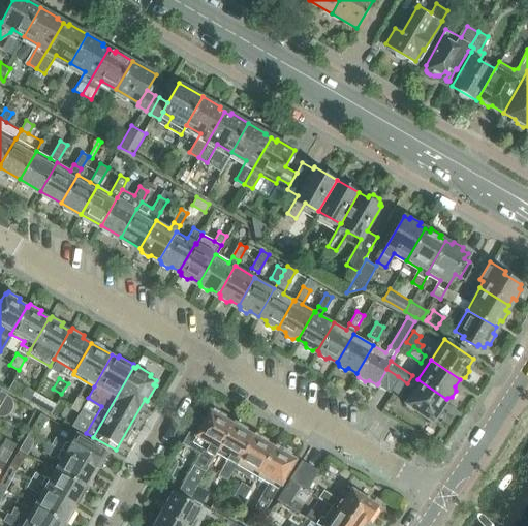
[(446,399),(417,379),(403,401),(406,403),(406,405),(413,410),(415,409),(432,421),(433,419),(437,418),(442,411),(440,407),(446,399)]
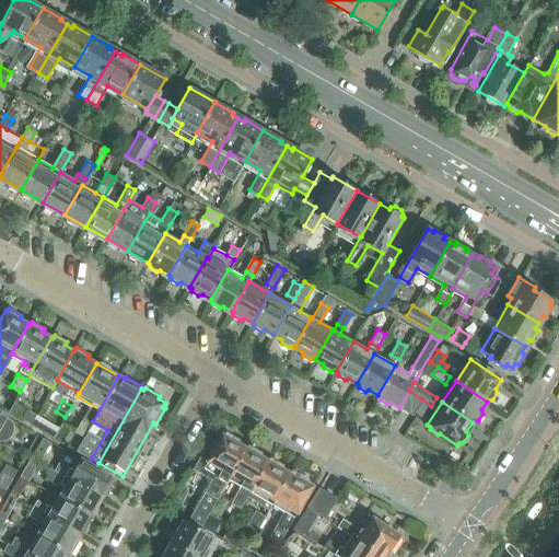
[(8,416),(1,412),(0,412),(0,439),(4,439),(9,437),(12,433),(13,429),(13,424),(11,419),(8,416)]
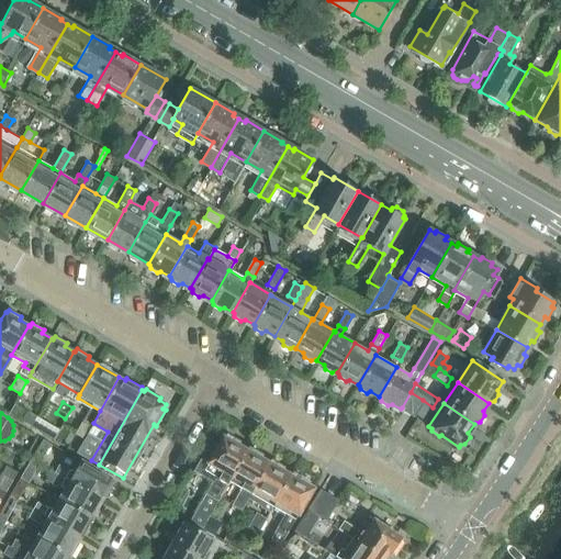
[(36,416),(32,425),(54,438),(59,429),(36,416)]
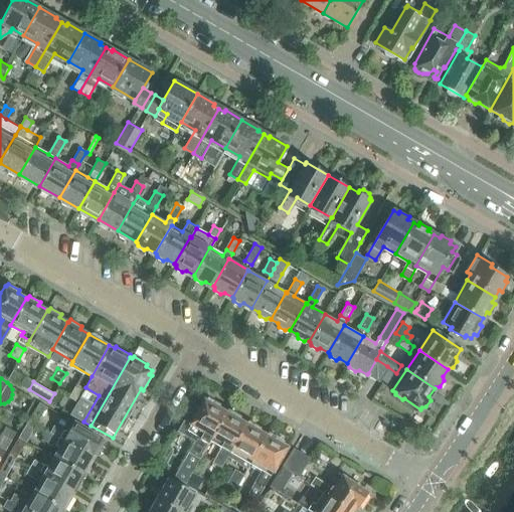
[(192,471),(198,461),(211,439),(210,439),(226,411),(217,406),(219,404),(208,397),(206,400),(204,399),(196,414),(189,410),(177,430),(195,440),(174,476),(186,482),(192,471)]
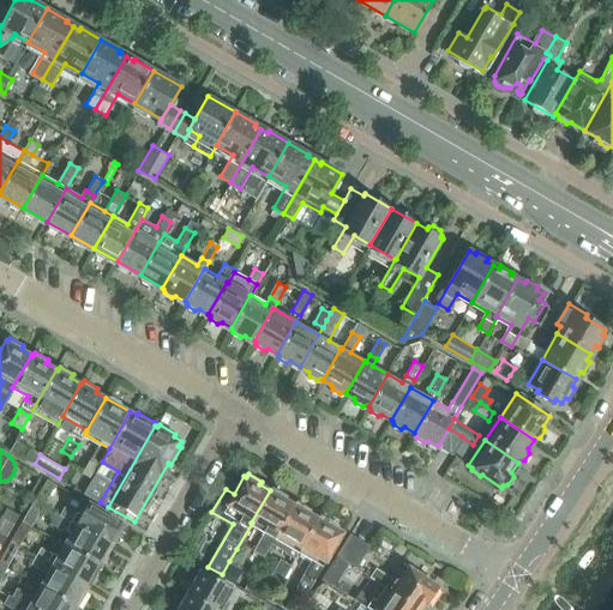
[(47,477),(35,499),(43,503),(55,482),(47,477)]
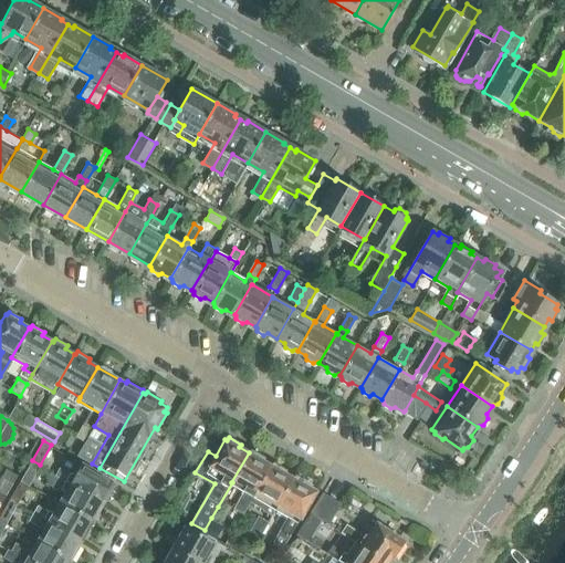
[(16,452),(27,459),(30,452),(19,446),(16,452)]
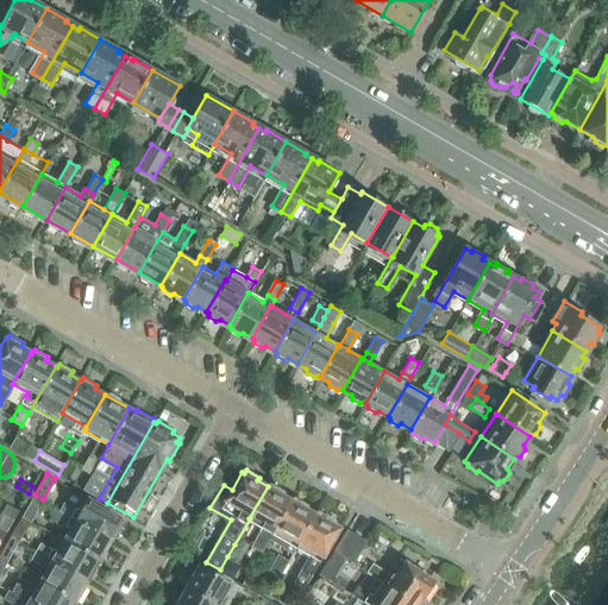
[(268,486),(249,518),(250,518),(263,527),(252,544),(262,549),(263,549),(273,533),(292,500),(282,495),(284,491),(270,484),(269,487),(268,486)]
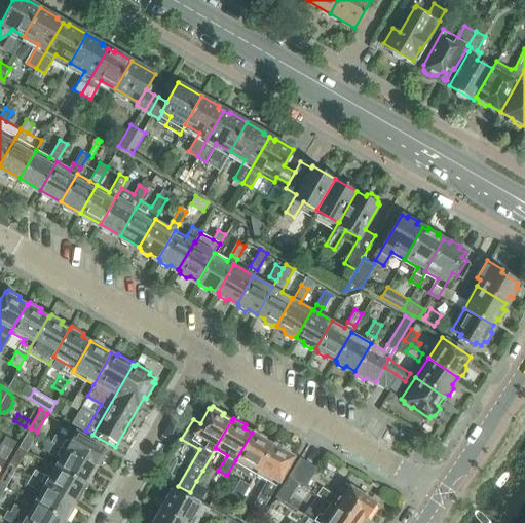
[(30,427),(20,445),(26,449),(27,449),(37,432),(30,427)]
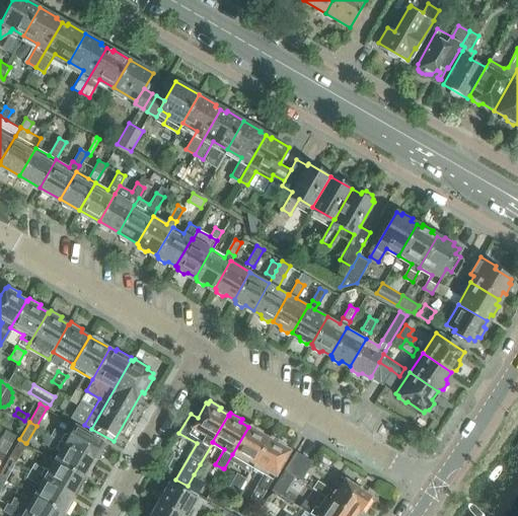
[(55,428),(51,434),(92,458),(95,454),(98,455),(105,442),(103,440),(75,424),(68,435),(55,428)]
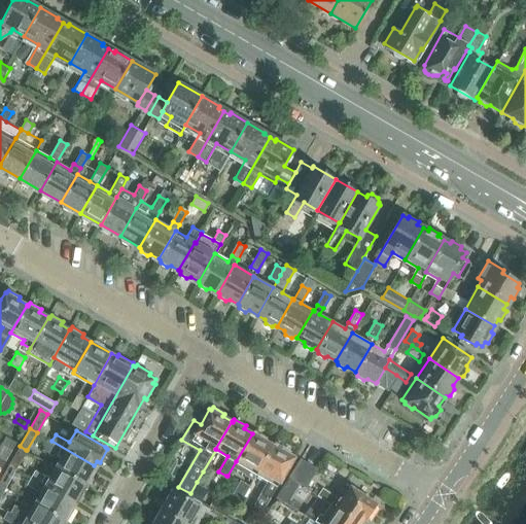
[(236,461),(256,473),(273,445),(265,441),(266,438),(254,430),(253,433),(252,433),(236,461)]
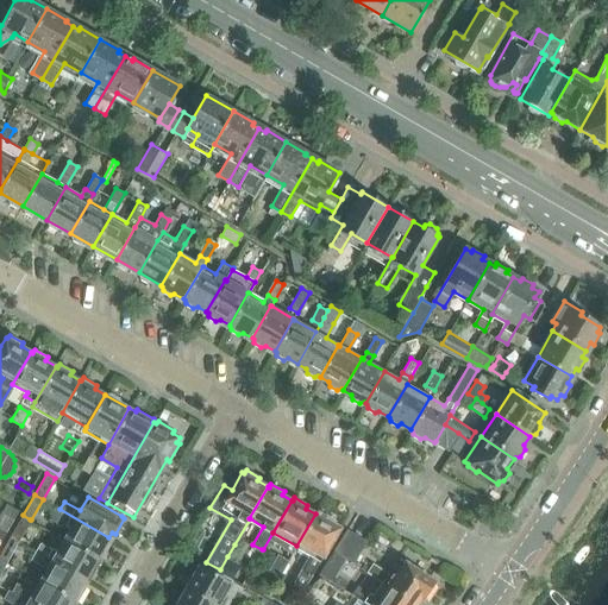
[(7,502),(1,511),(14,518),(19,509),(7,502)]
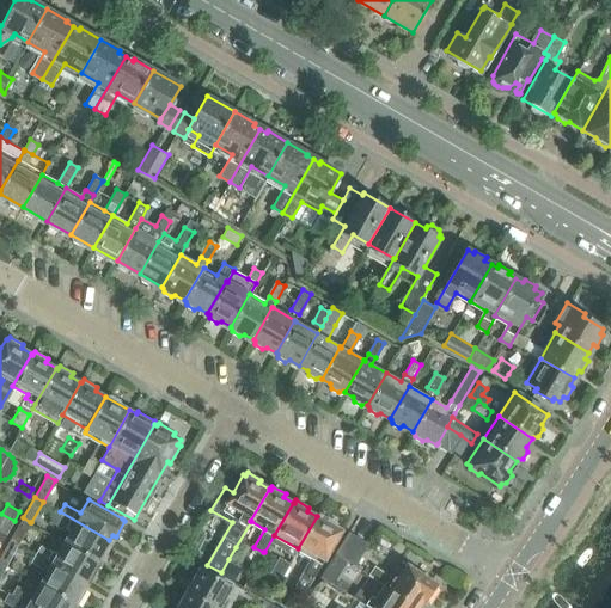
[(60,511),(55,520),(72,529),(65,541),(98,560),(101,563),(110,547),(107,545),(109,540),(60,511)]
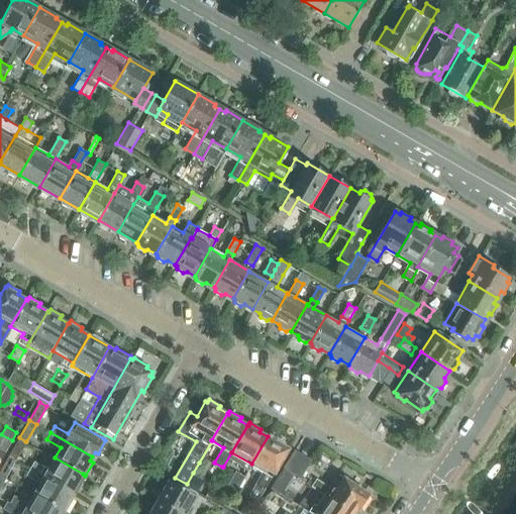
[(268,436),(251,464),(273,476),(288,448),(280,443),(281,440),(270,434),(268,437),(268,436)]
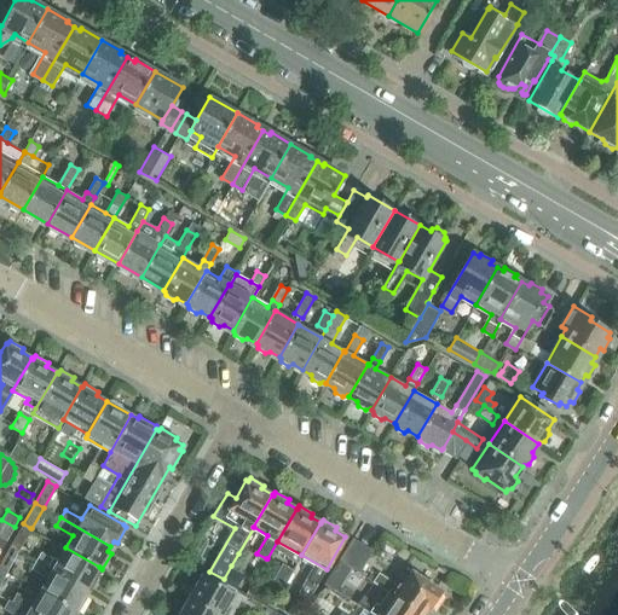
[(23,523),(11,544),(18,549),(30,528),(23,523)]
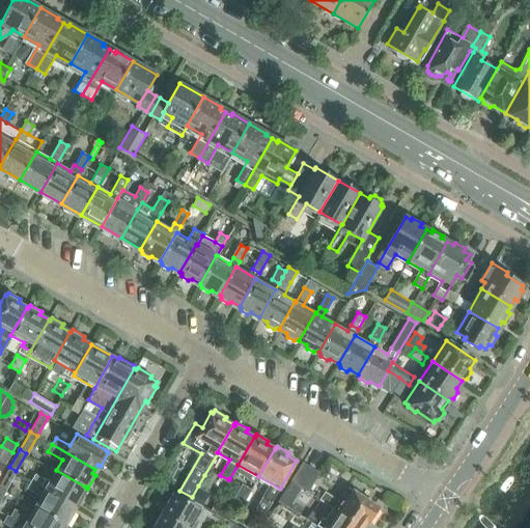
[(303,461),(291,478),(302,484),(309,490),(321,472),(303,461)]
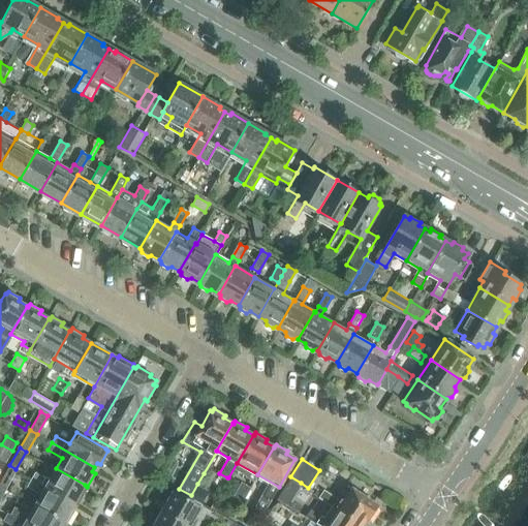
[(9,465),(0,481),(0,484),(5,487),(16,469),(9,465)]
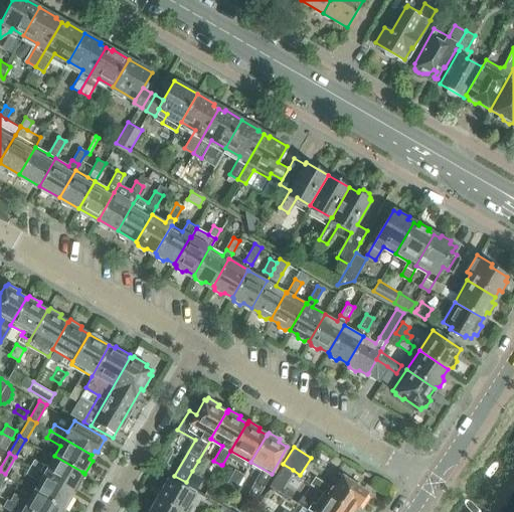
[(34,459),(30,466),(72,490),(74,485),(77,487),(84,474),(82,472),(54,456),(48,467),(34,459)]
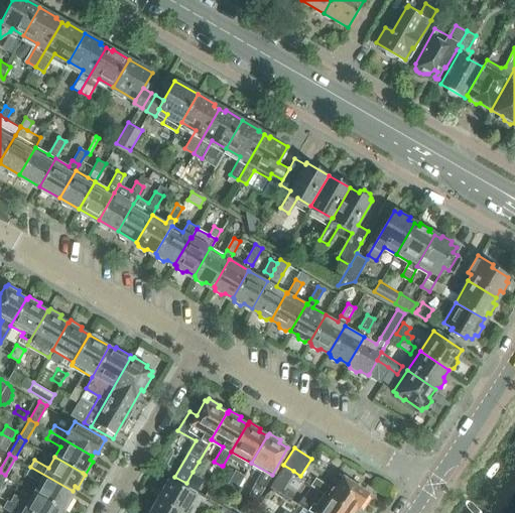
[(283,465),(271,485),(280,491),(293,471),(283,465)]
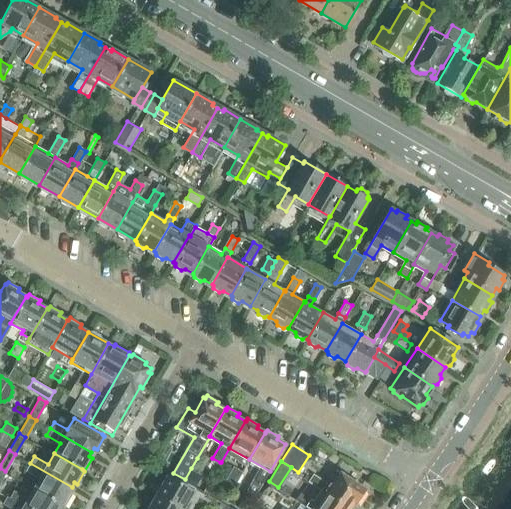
[(30,463),(26,470),(40,477),(34,488),(62,504),(64,505),(72,492),(69,491),(72,487),(30,463)]
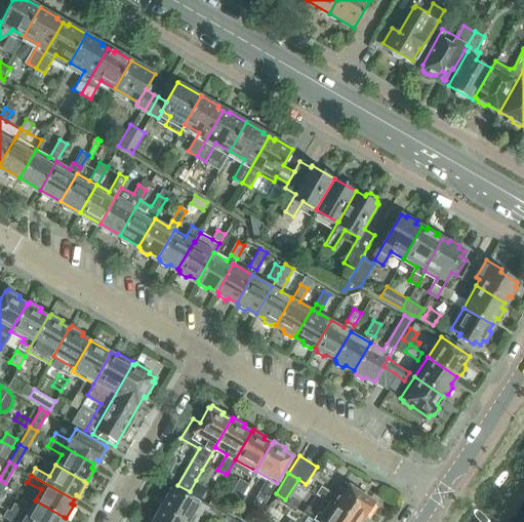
[(234,488),(242,493),(248,483),(240,478),(234,488)]
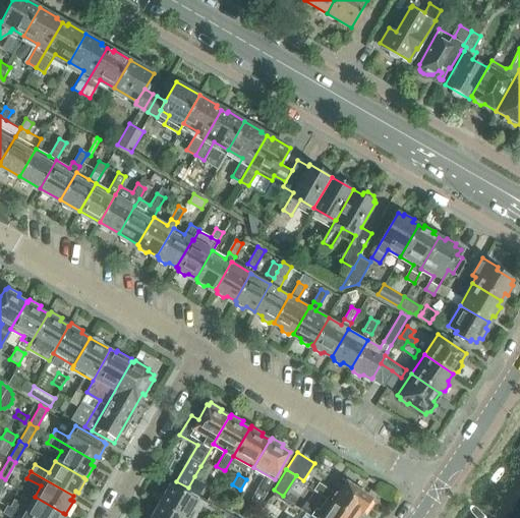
[(314,490),(328,499),(356,517),(360,510),(363,512),(372,499),(341,477),(333,491),(320,481),(314,490)]
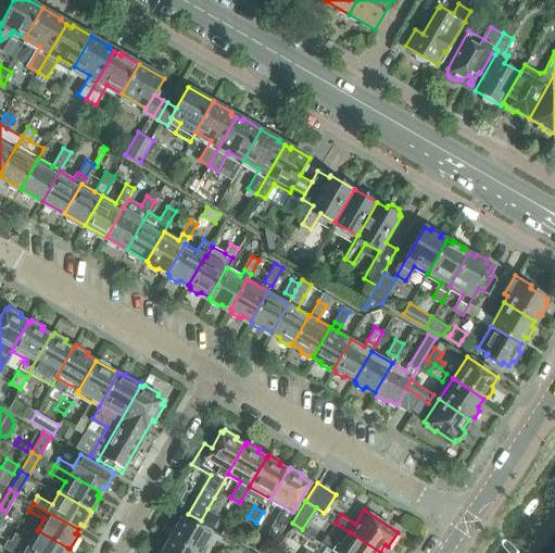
[(181,516),(169,538),(196,552),(213,552),(224,536),(197,519),(193,524),(181,516)]
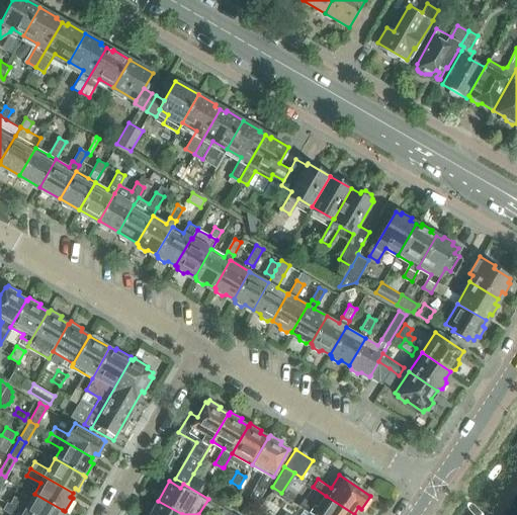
[(251,494),(260,499),(266,489),(257,484),(251,494)]
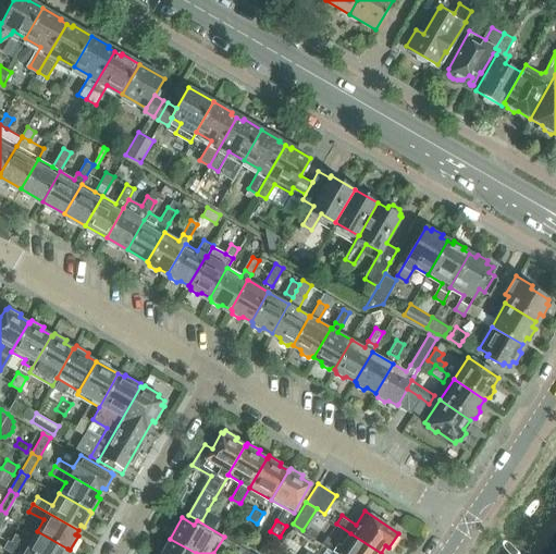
[(15,533),(11,541),(33,553),(68,553),(70,550),(68,549),(37,531),(31,542),(15,533)]
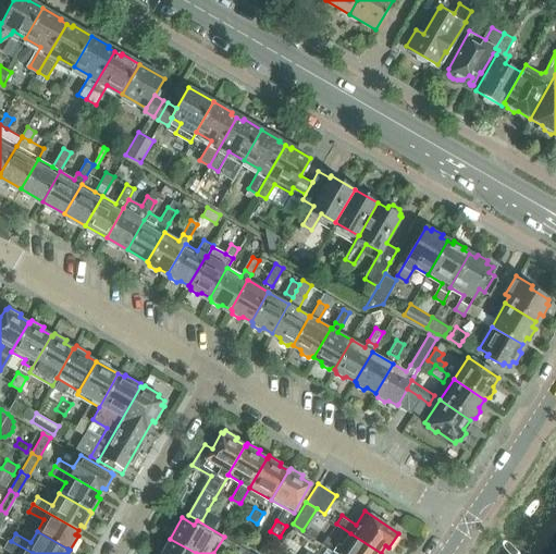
[(322,544),(337,553),(380,553),(381,553),(350,533),(342,545),(328,536),(322,544)]
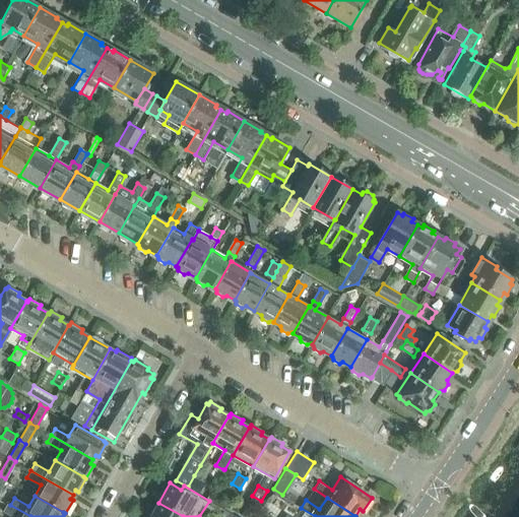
[(183,516),(158,503),(149,516),(183,516)]
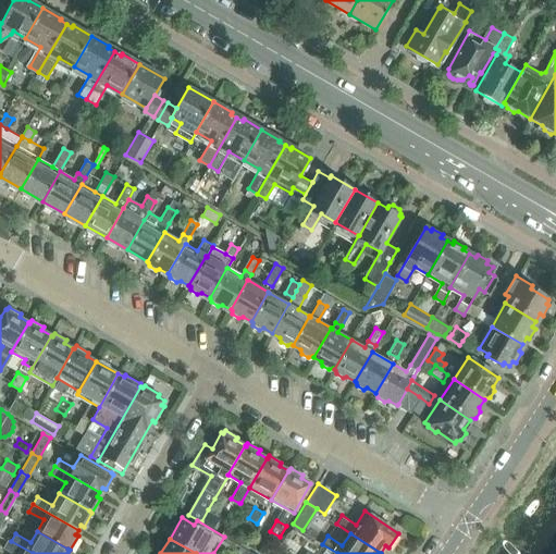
[(33,553),(11,541),(7,549),(15,553),(33,553)]
